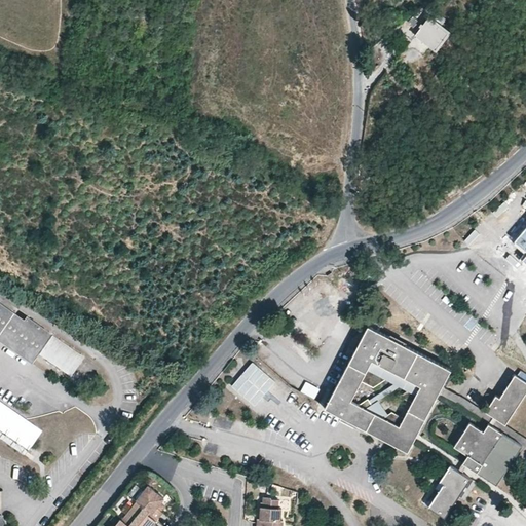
[(428,16),(415,35),(420,39),(435,50),(449,32),(428,16)]
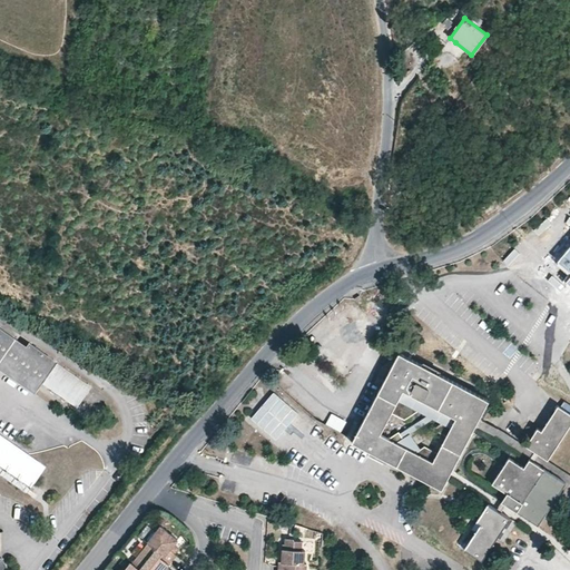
[(569,275),(567,281),(569,284),(569,245),(558,261),(569,271),(569,275)]
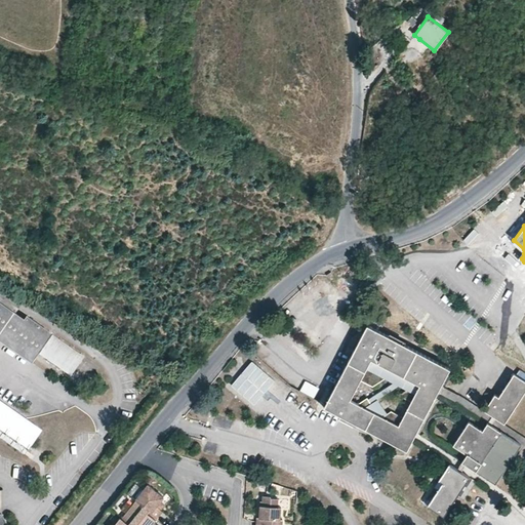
[(23,321),(0,305),(0,339),(29,361),(35,352),(48,333),(25,317),(23,321)]
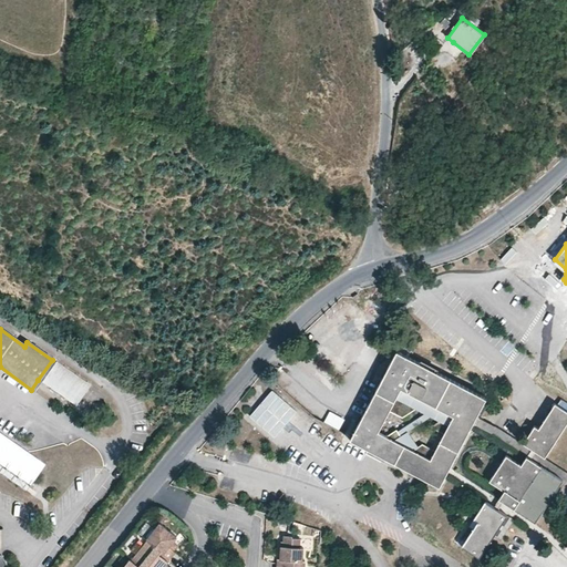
[(397,464),(440,486),(486,398),(398,351),(351,440),(397,464)]
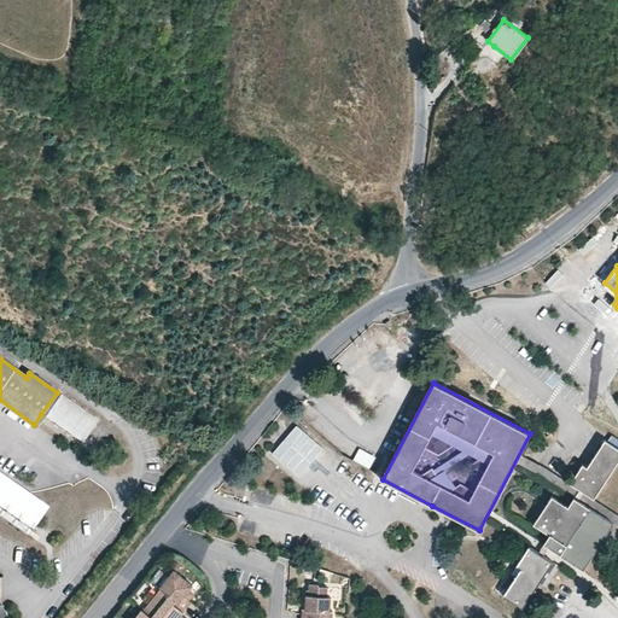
[(98,420),(57,392),(41,414),(82,443),(98,420)]
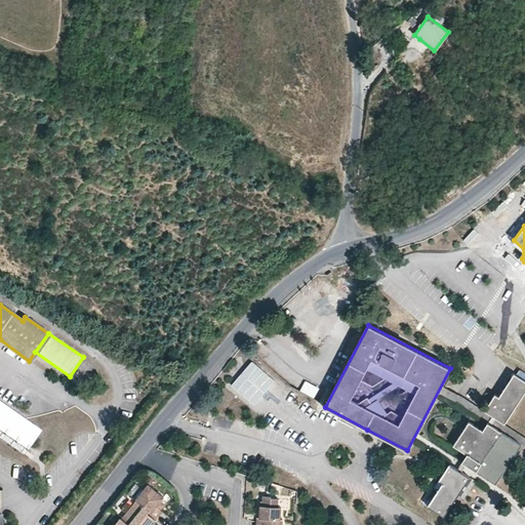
[(494,394),(484,410),(505,423),(524,391),(524,379),(514,373),(498,397),(494,394)]
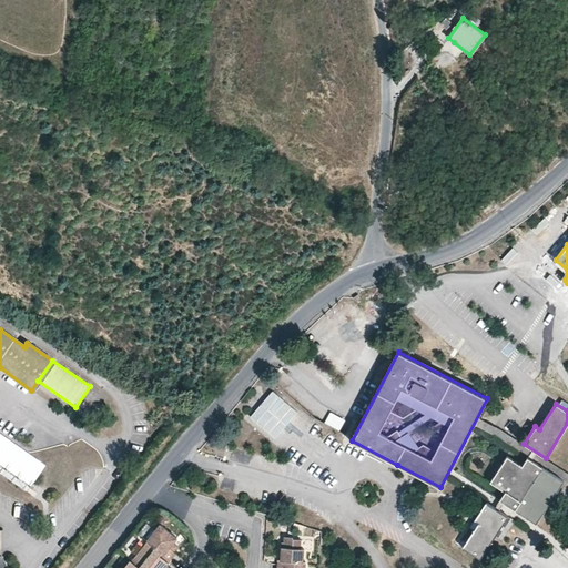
[(331,412),(324,423),(340,430),(345,421),(331,412)]
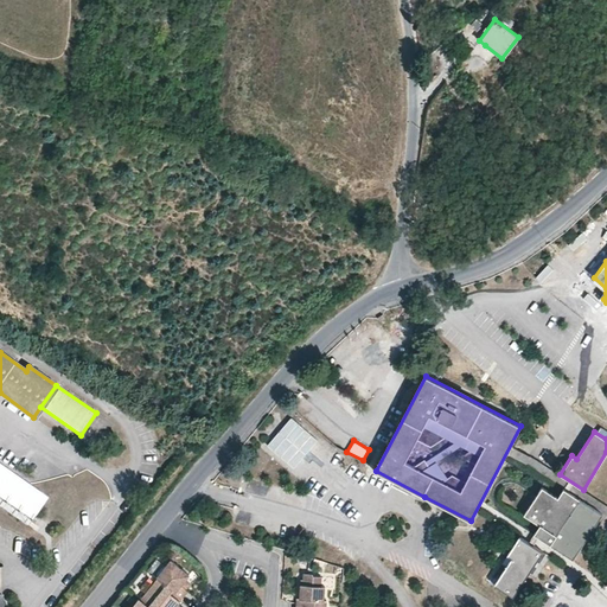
[(45,498),(0,465),(0,498),(30,519),(45,498)]
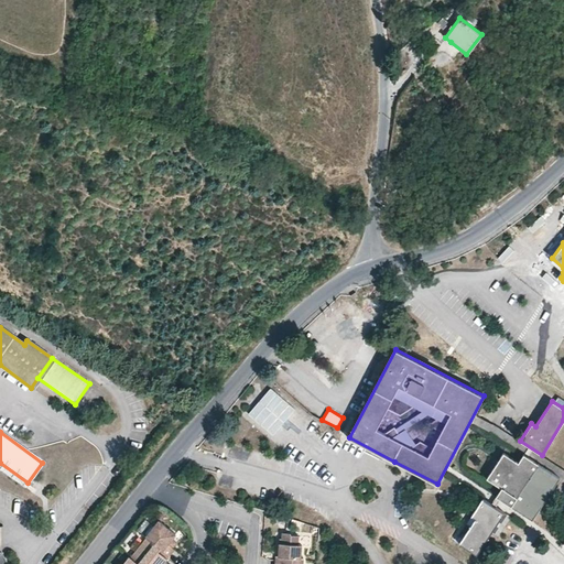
[(503,452),(487,478),(501,488),(497,496),(532,519),(560,477),(523,454),(518,462),(503,452)]
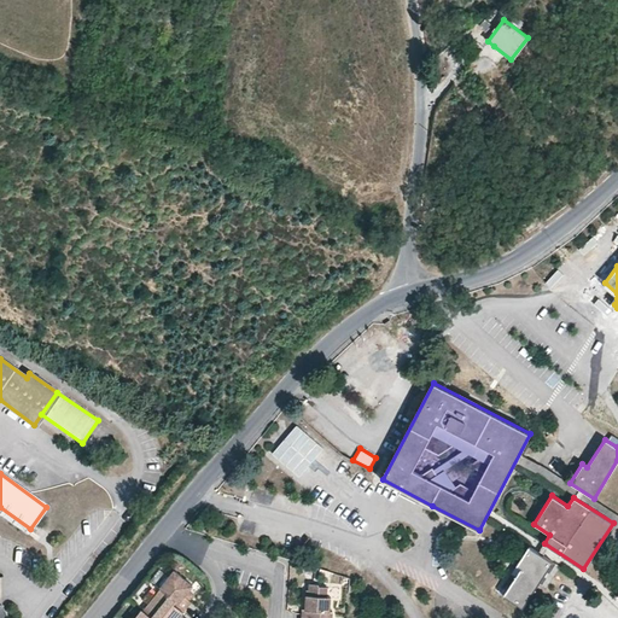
[(30,529),(0,507),(0,517),(25,536),(30,529)]
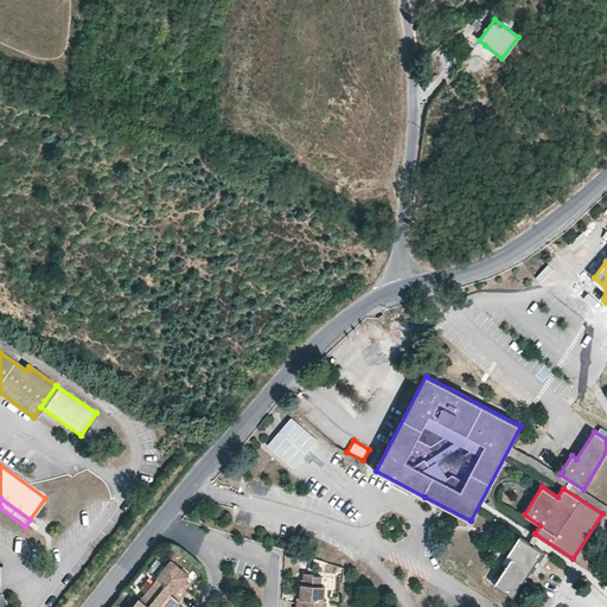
[(519,536),(508,555),(512,558),(496,585),(513,596),(543,551),(519,536)]
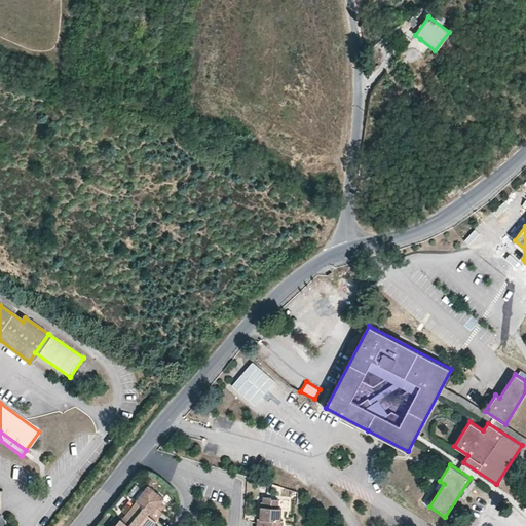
[(164,498),(149,485),(148,485),(137,499),(138,500),(151,511),(149,514),(157,520),(161,516),(163,512),(162,511),(160,509),(163,504),(161,502),(164,498)]
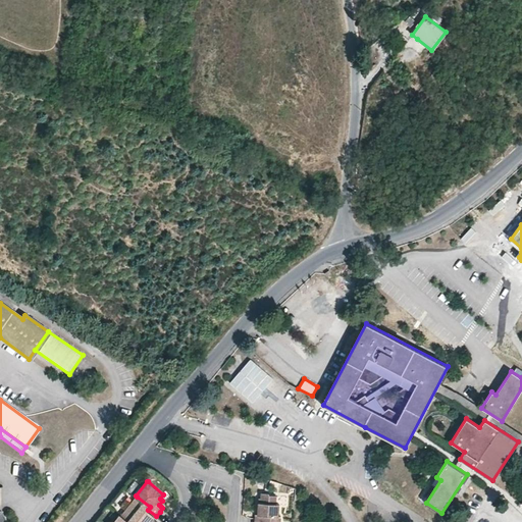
[(279,516),(280,504),(277,504),(277,496),(271,494),(269,493),(262,492),(262,498),(262,503),(260,503),(259,511),(259,515),(256,515),(255,521),(281,521),(282,516),(279,516)]
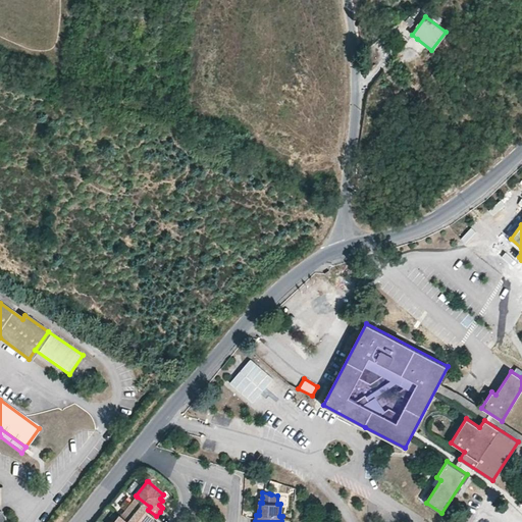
[(150,507),(137,497),(122,515),(129,521),(151,521),(152,521),(156,516),(148,510),(150,507)]
